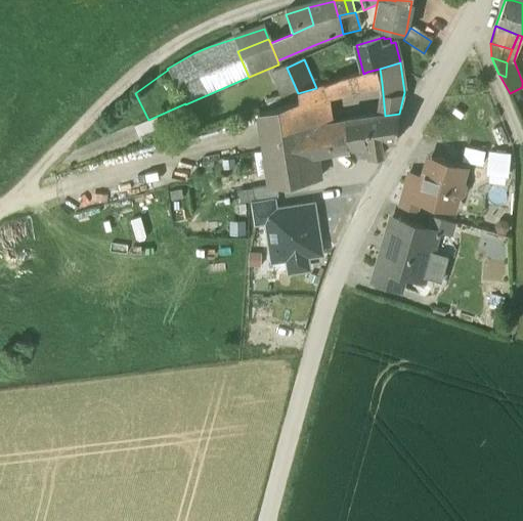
[(269,110),(299,100),(298,93),(287,68),(287,67),(268,75),(278,95),(265,100),(269,110)]
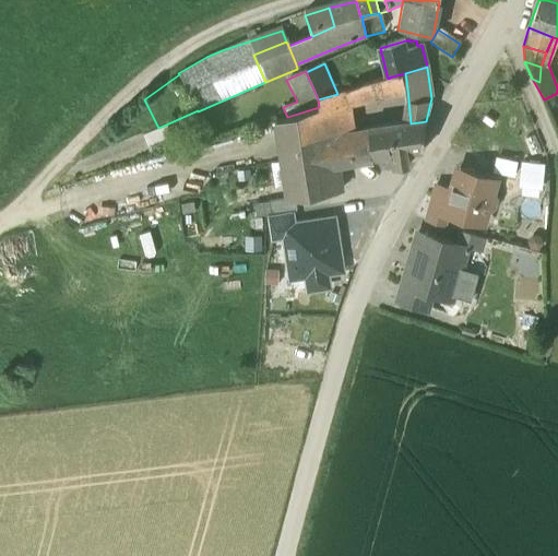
[(405,73),(392,77),(396,92),(407,89),(405,73)]
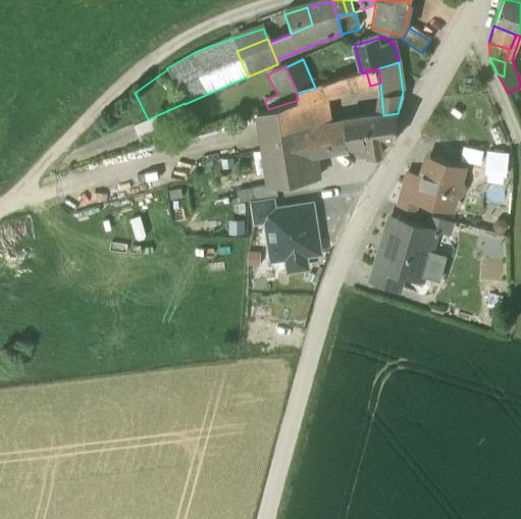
[(362,73),(330,82),(330,84),(322,86),(324,99),(342,94),(341,91),(348,89),(350,92),(370,86),(366,71),(362,73)]
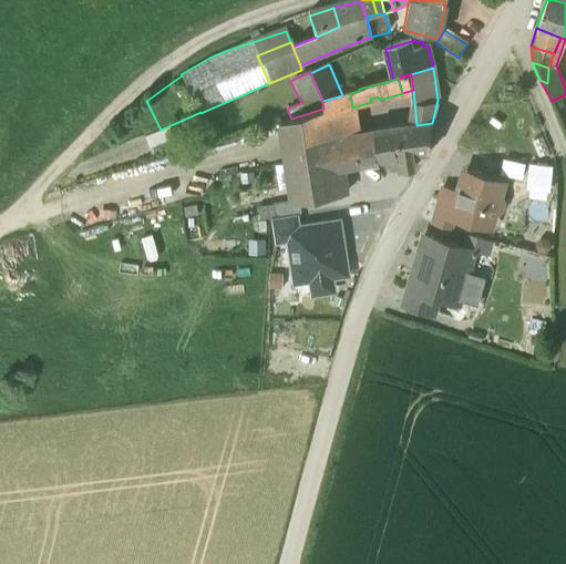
[(327,127),(329,145),(357,140),(352,108),(350,93),(342,95),(322,101),(323,109),(325,112),(327,127)]
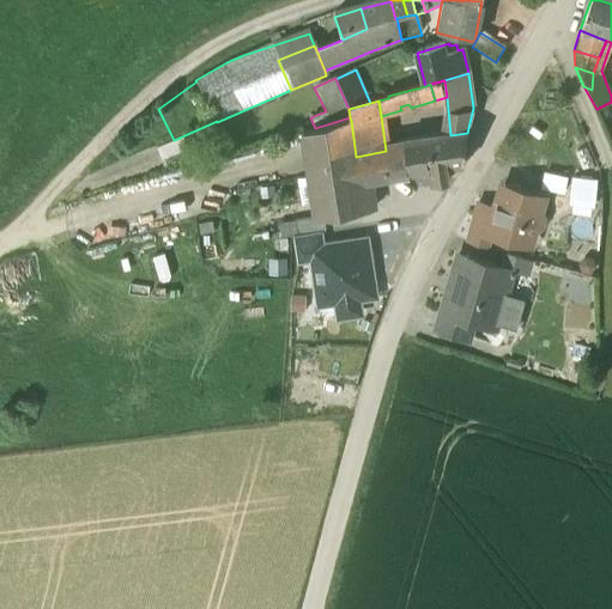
[(345,138),(353,138),(351,121),(298,136),(310,219),(375,209),(371,186),(361,187),(356,157),(347,158),(345,138)]
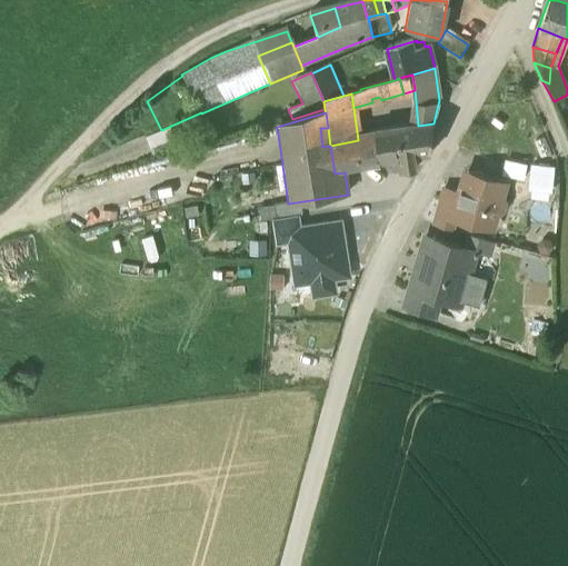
[(418,126),(375,132),(375,137),(379,165),(402,160),(402,164),(415,161),(415,159),(429,157),(430,156),(434,123),(418,126)]
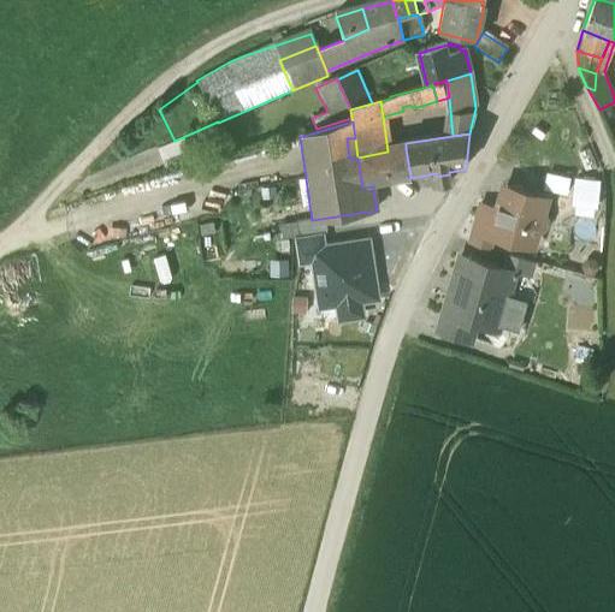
[(349,159),(358,158),(355,138),(347,138),(349,159)]
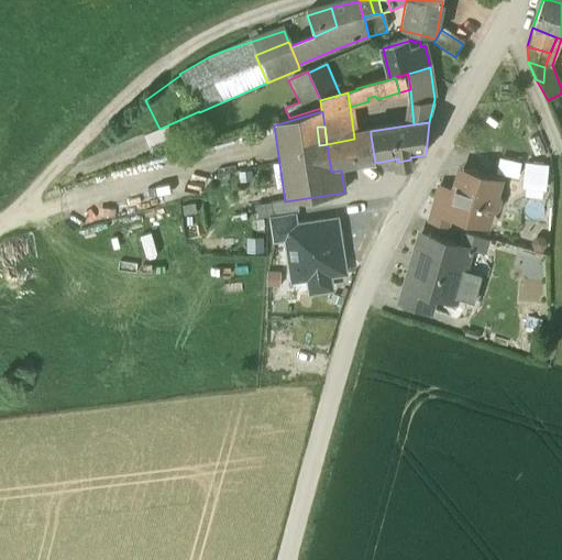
[(167,129),(143,139),(149,150),(172,140),(167,129)]
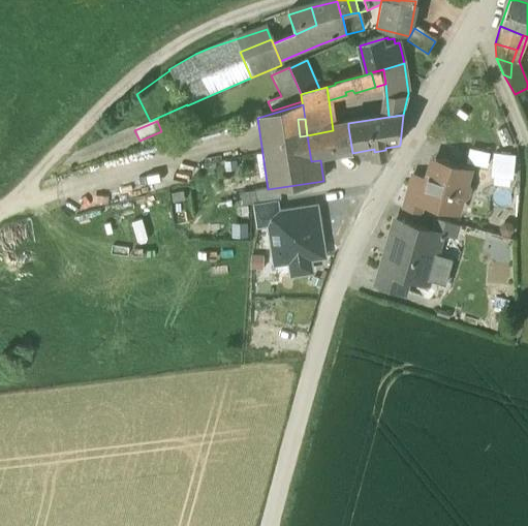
[(341,155),(352,153),(348,127),(333,130),(307,135),(311,161),(320,160),(341,156),(341,155)]
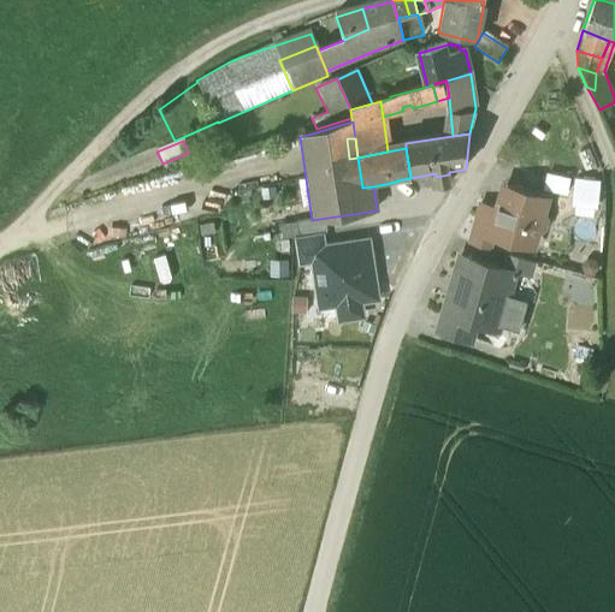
[(548,174),(544,190),(566,196),(569,180),(548,174)]
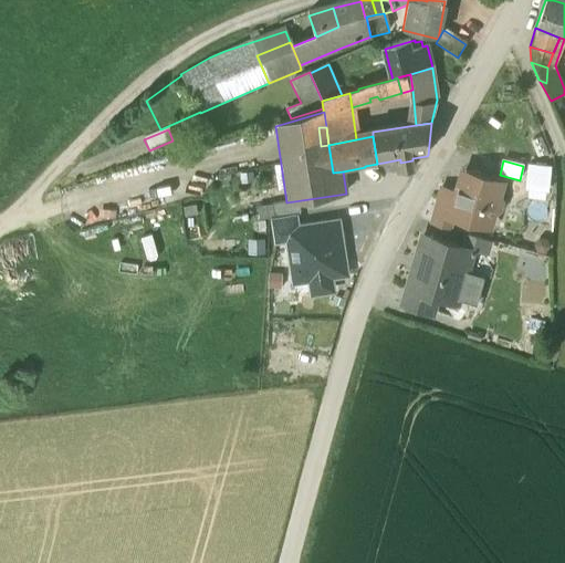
[(527,165),(527,191),(553,191),(553,165),(527,165)]
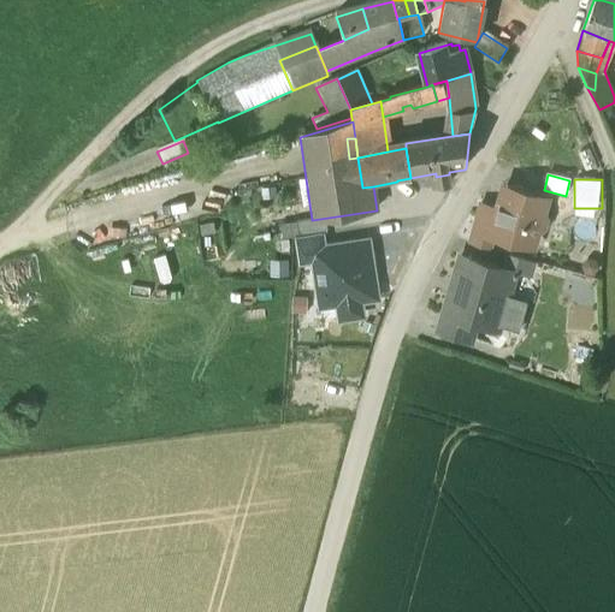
[(547,201),(510,190),(506,207),(500,206),(497,212),(479,207),(473,231),(492,237),(532,249),(533,247),(526,244),(530,231),(537,233),(543,230),(544,224),(542,218),(547,201)]
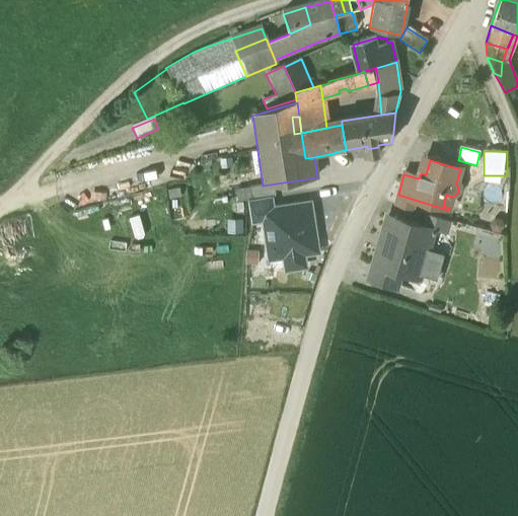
[(415,200),(398,195),(394,207),(412,212),(415,200)]
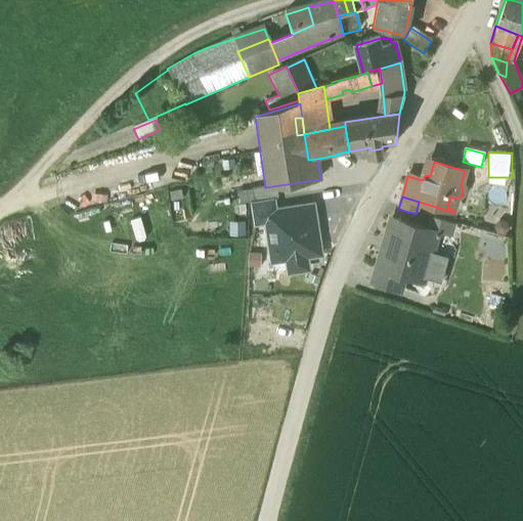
[(274,201),(250,205),(252,216),(264,215),(276,213),(274,201)]
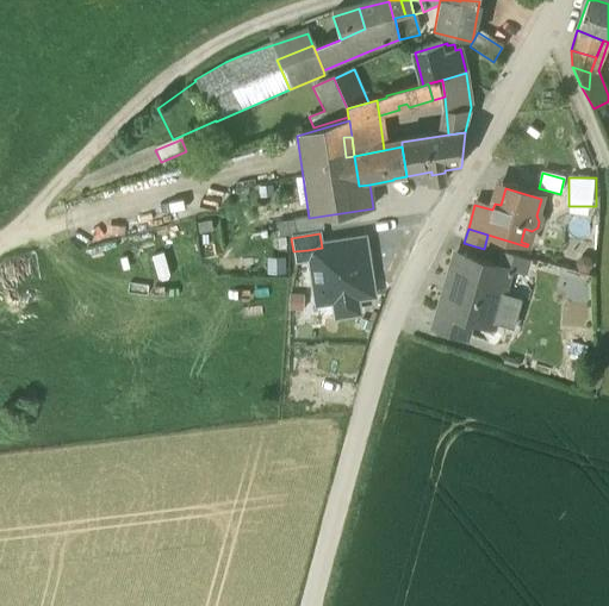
[(322,248),(308,250),(310,263),(316,300),(329,298),(330,305),(334,305),(335,313),(341,319),(353,317),(358,310),(356,301),(373,299),(367,257),(347,243),(322,248)]
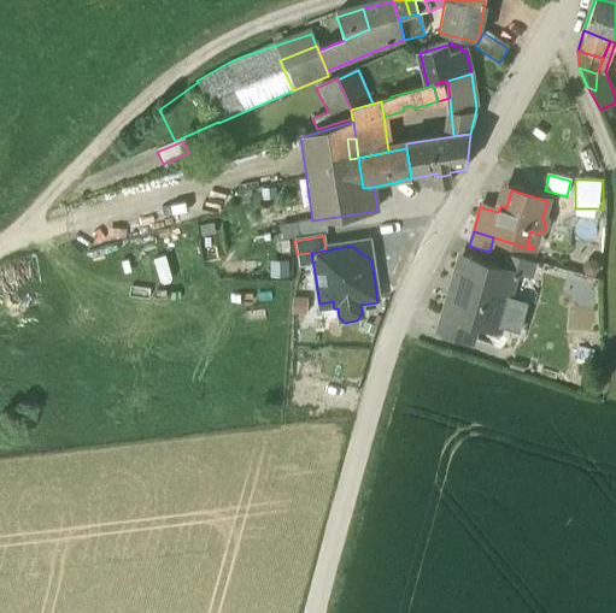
[(311,253),(297,254),(299,269),(314,266),(311,253)]
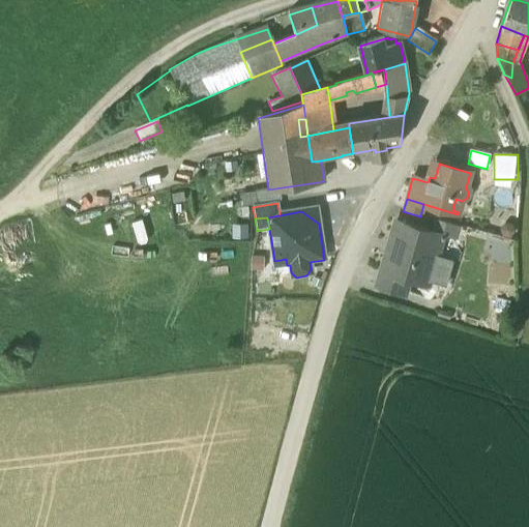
[(459,227),(437,221),(433,233),(442,235),(454,239),(459,227)]
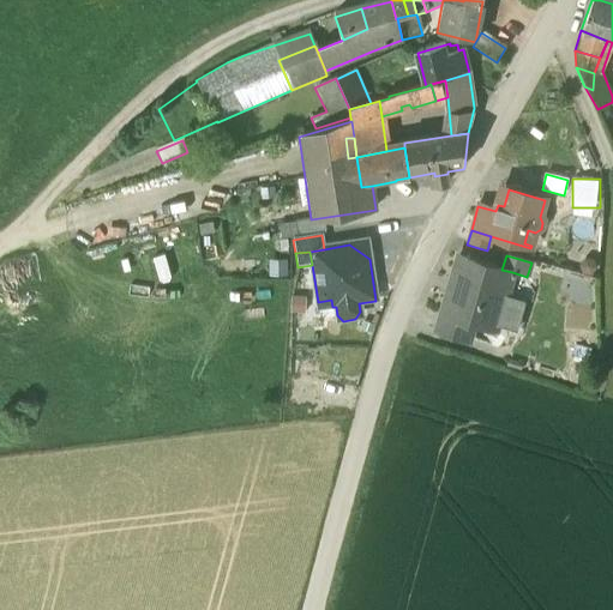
[(502,270),(458,257),(440,318),(473,326),(496,332),(512,272),(502,270)]
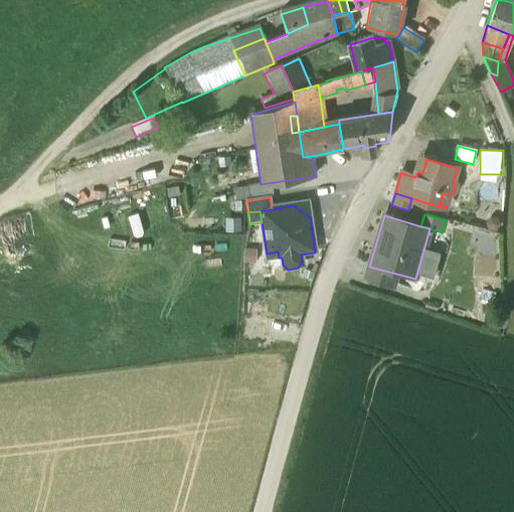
[(396,274),(369,267),(366,280),(392,288),(396,274)]
